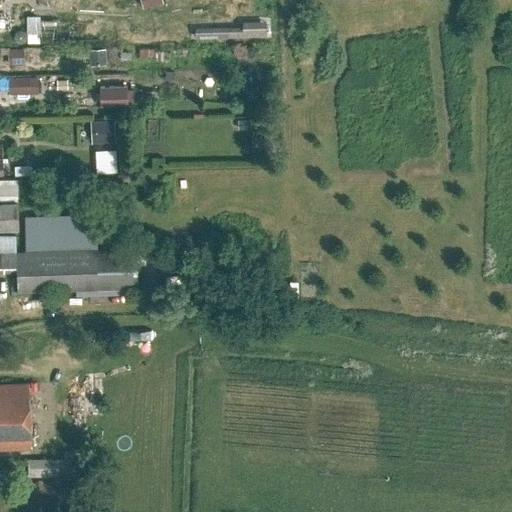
[(24,38),(55,38),(55,35),(83,35),(83,18),(24,18),(24,38)]
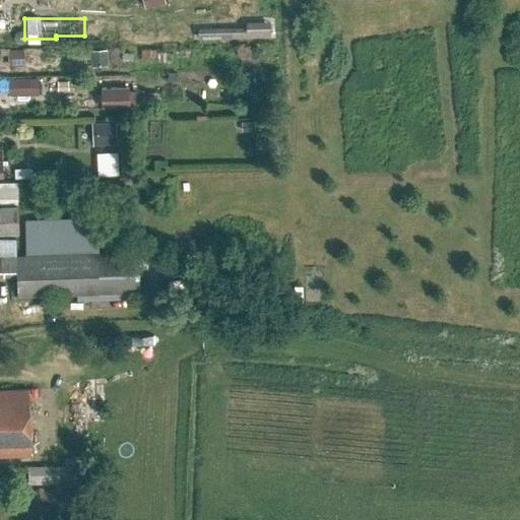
[(25,51),(10,52),(10,67),(26,67),(25,51)]
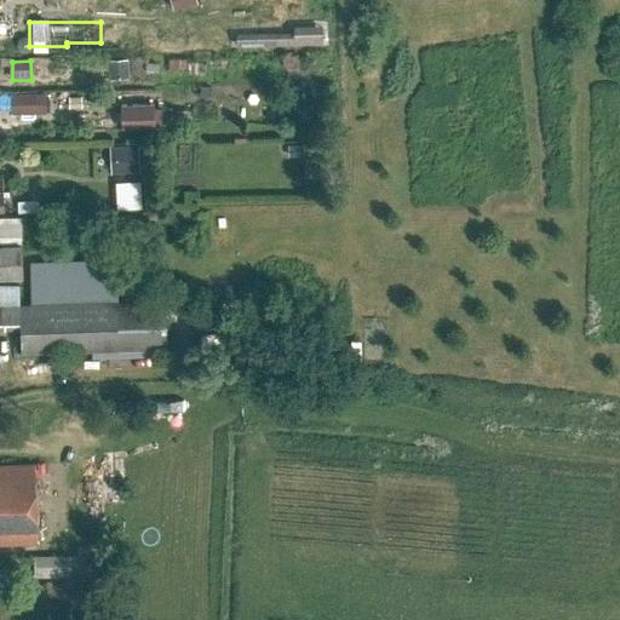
[(38,115),(38,95),(13,95),(15,115),(38,115)]
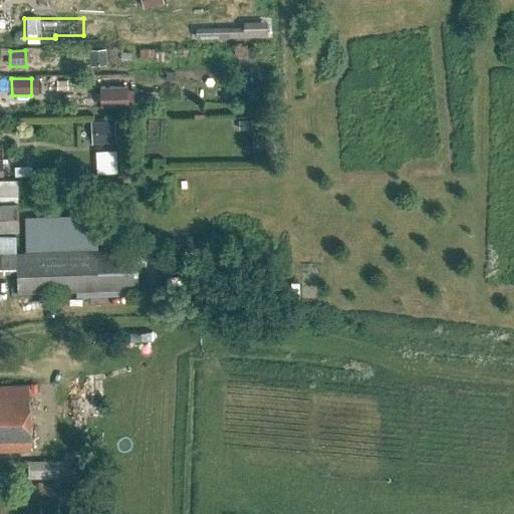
[(126,86),(99,87),(100,105),(127,104),(126,86)]
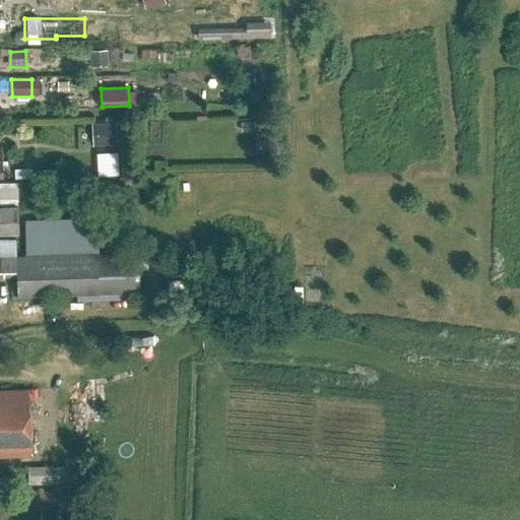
[(94,153),(94,172),(111,172),(111,153),(94,153)]
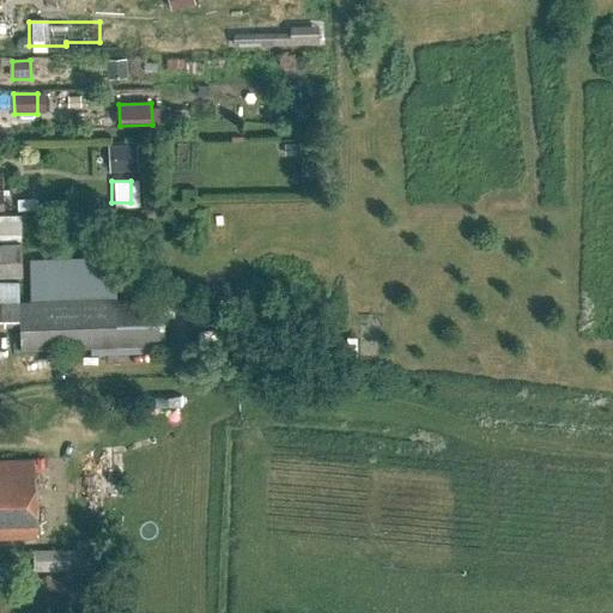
[(40,204),(20,204),(20,214),(40,214),(40,204)]
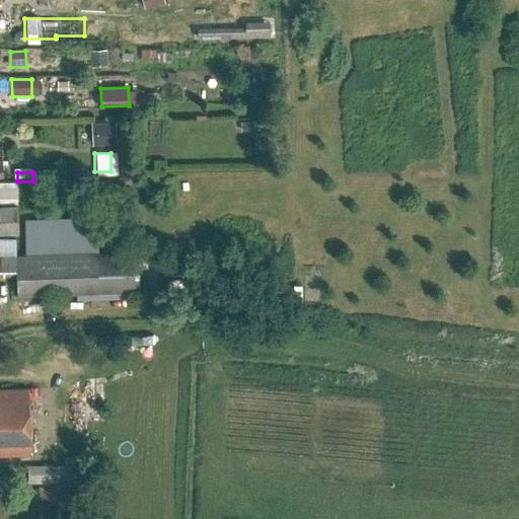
[(0,233),(19,233),(17,182),(0,182),(0,233)]
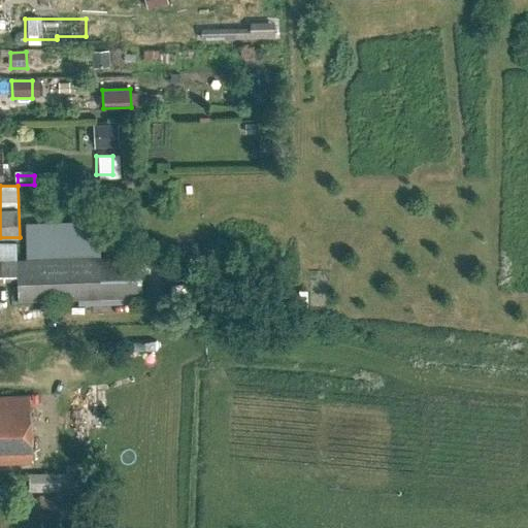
[(17,301),(142,297),(140,254),(94,256),(93,223),(24,225),(25,242),(0,242),(0,281),(17,281),(17,301)]
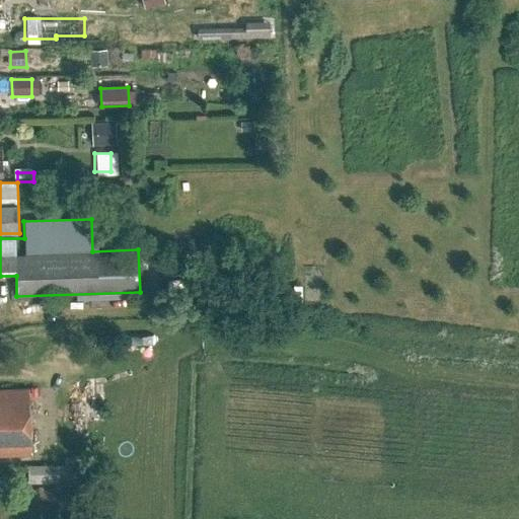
[(0,455),(32,454),(29,388),(0,389),(0,455)]
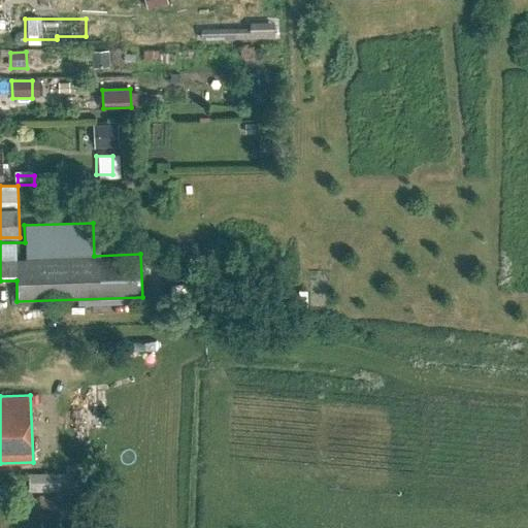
[(60,472),(28,472),(29,491),(60,491),(60,472)]
